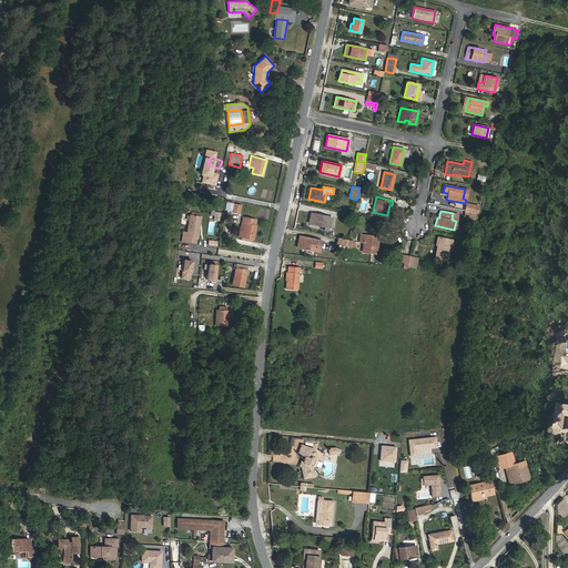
[(330,227),(332,217),(311,213),(308,223),(330,227)]
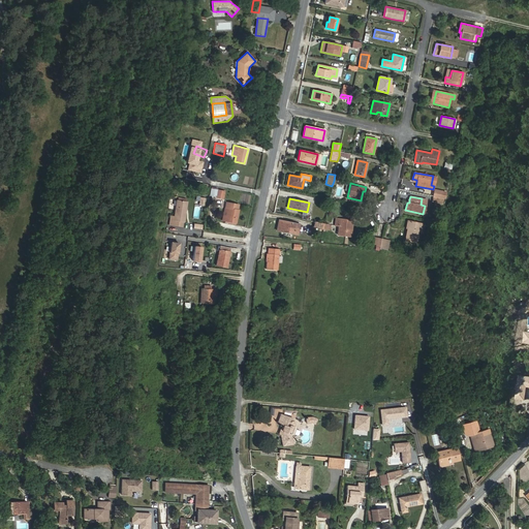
[(184,222),(187,201),(177,199),(174,216),(173,225),(182,226),(183,222),(184,222)]
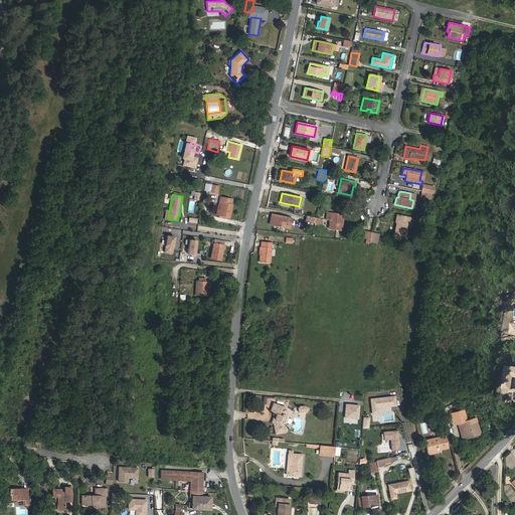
[(229,217),(231,204),(230,204),(231,199),(219,197),(219,202),(221,202),(219,215),(229,217)]
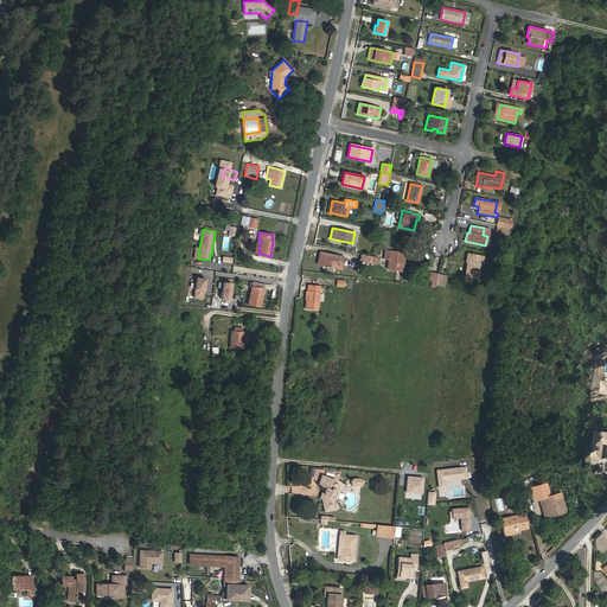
[(402,272),(404,253),(385,250),(384,259),(388,260),(387,269),(402,272)]
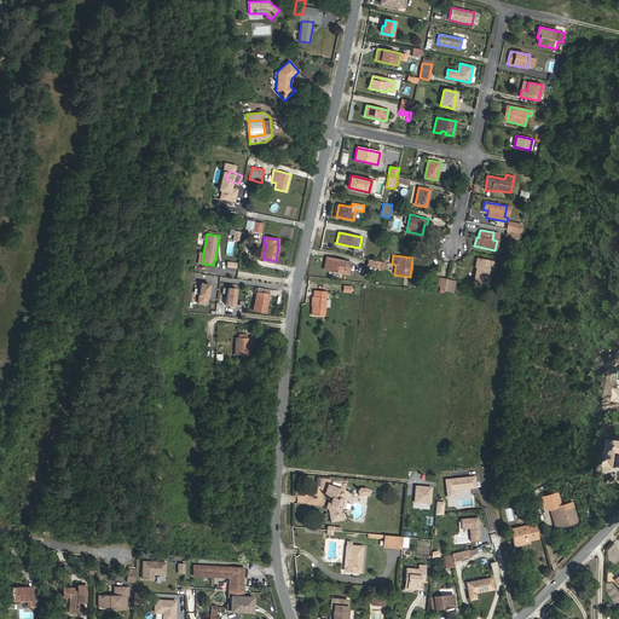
[(348,275),(351,262),(327,258),(323,270),(348,275)]
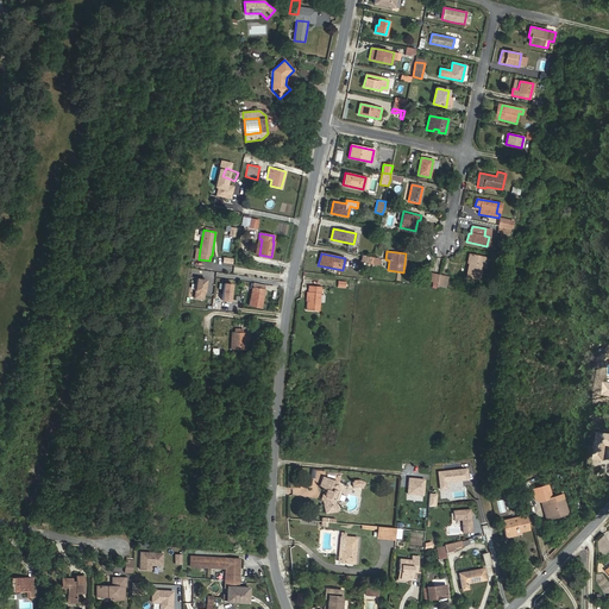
[(478,278),(481,268),(487,269),(488,258),(470,255),(468,263),(469,263),(466,276),(478,278)]
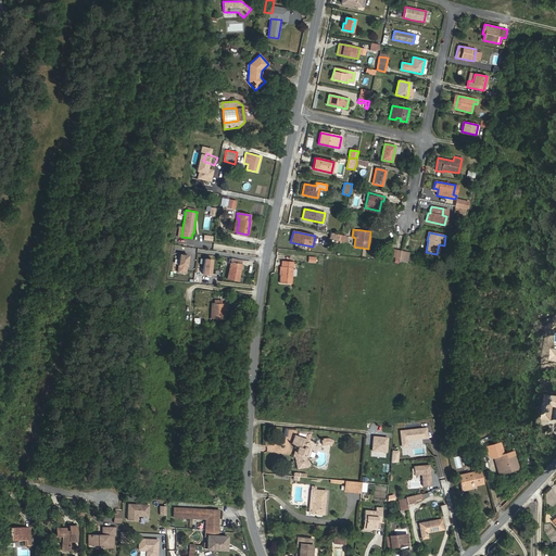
[(215,279),(218,251),(202,249),(198,277),(215,279)]
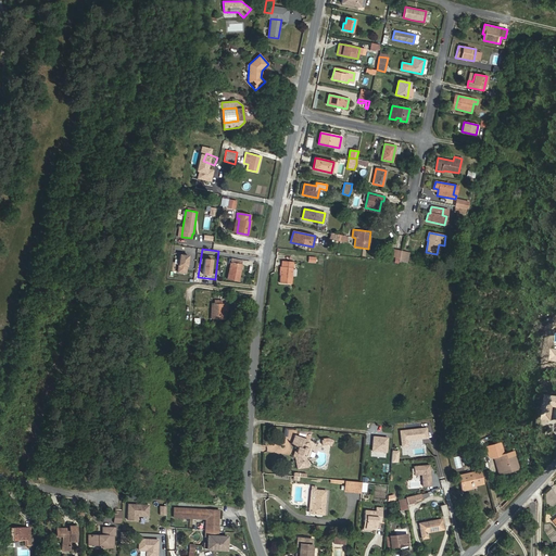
[(238,281),(242,261),(231,258),(230,264),(227,279),(238,281)]
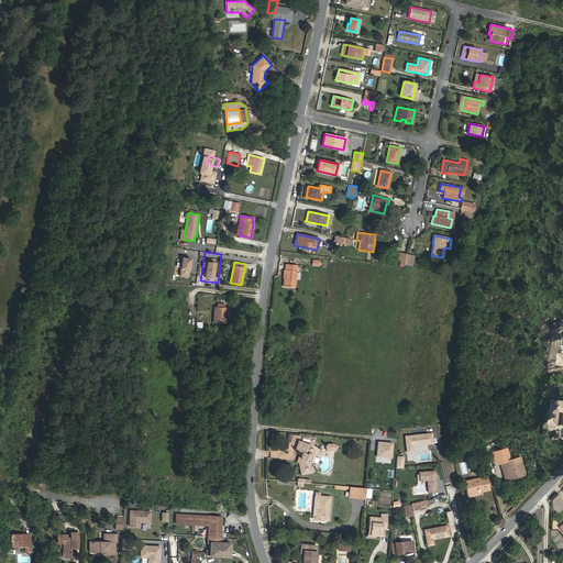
[(295,287),(297,265),(285,264),(283,286),(295,287)]
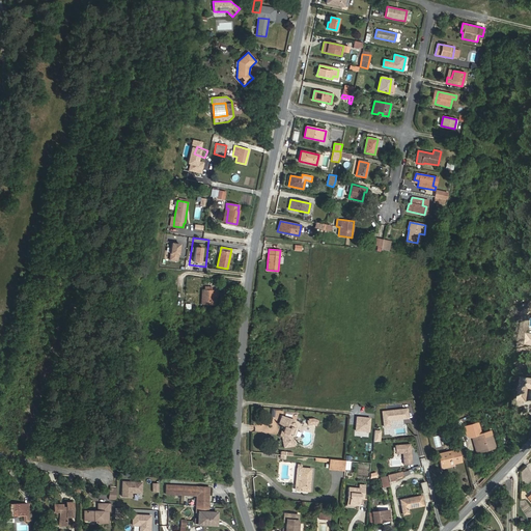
[(217,304),(218,290),(212,290),(204,290),(201,290),(201,304),(217,304)]
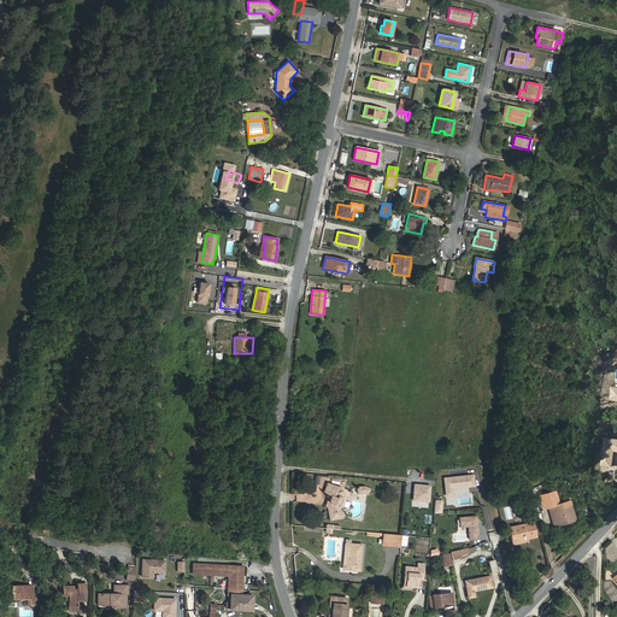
[(444,479),(446,495),(452,494),(451,488),(469,486),(468,475),(444,479)]
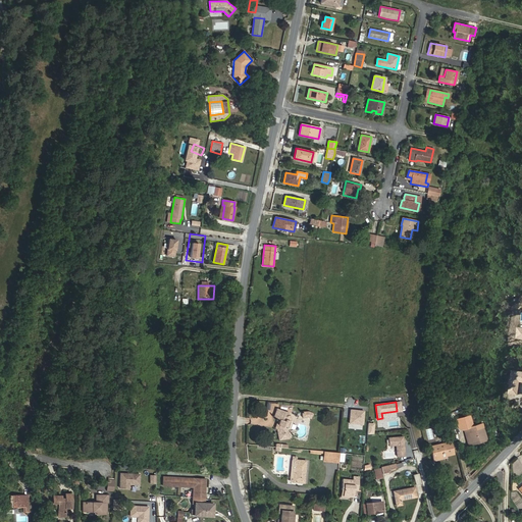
[(291,421),(292,417),(292,416),(288,415),(286,416),(283,415),(285,411),(276,408),(273,417),(279,419),(278,424),(278,426),(278,427),(276,428),(278,440),(290,438),(288,429),(290,428),(292,423),(291,421)]
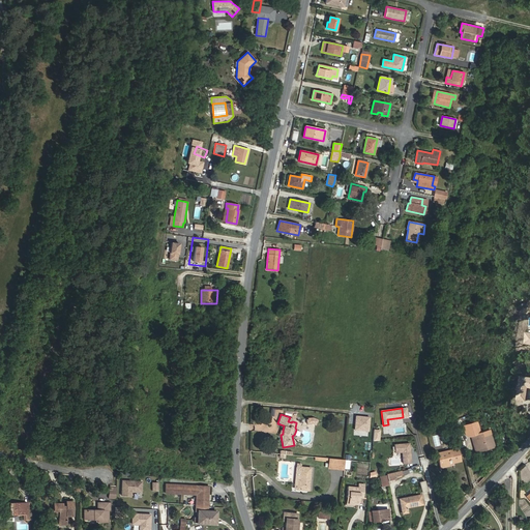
[(370,417),(356,415),(354,429),(367,431),(370,417)]
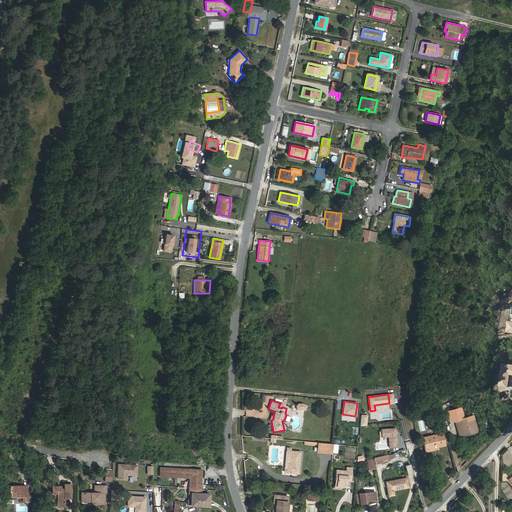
[(477,431),(474,419),(462,422),(461,419),(455,421),(456,425),(458,424),(462,436),(467,434),(467,433),(472,432),(472,433),(477,431)]
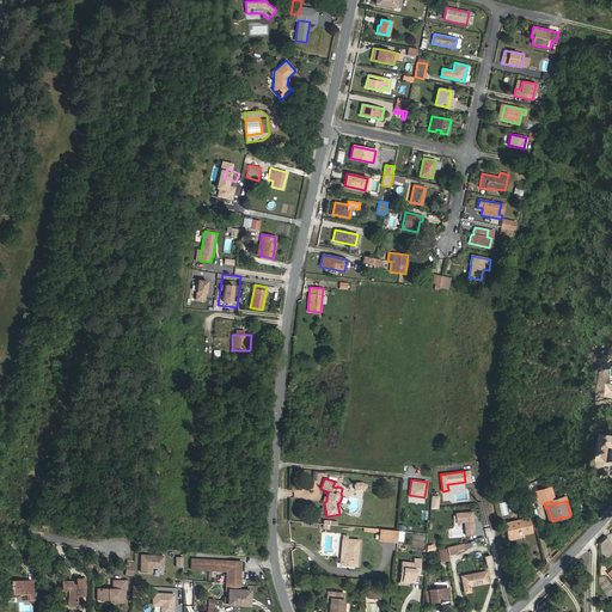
[(472,512),(456,513),(457,522),(464,522),(465,536),(475,534),(472,512)]
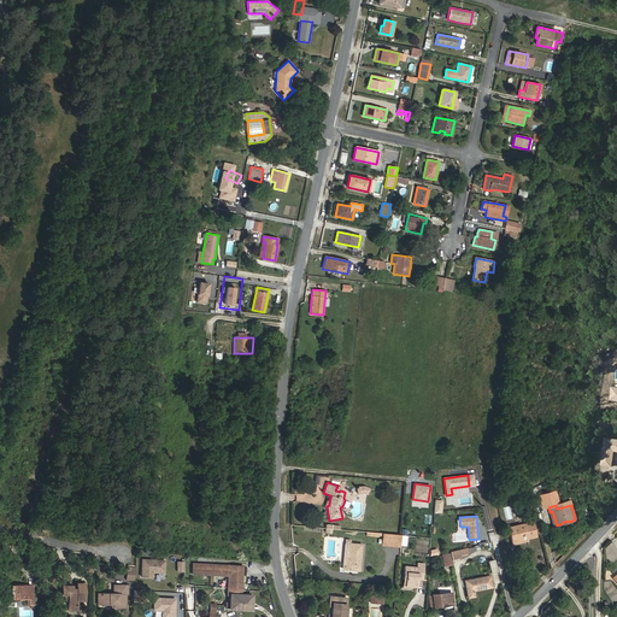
[(536,536),(533,521),(507,527),(511,542),(528,539),(536,536)]
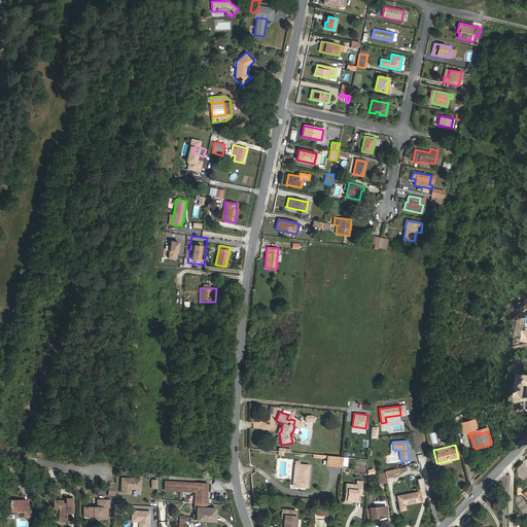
[(342,465),(343,457),(327,455),(326,457),(326,464),(342,465)]
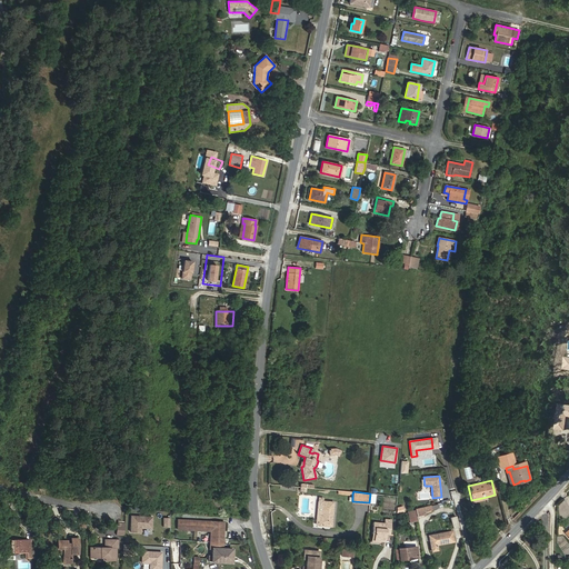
[(331,526),(333,502),(323,501),(322,513),(323,513),(322,516),(320,516),(319,526),(331,526)]
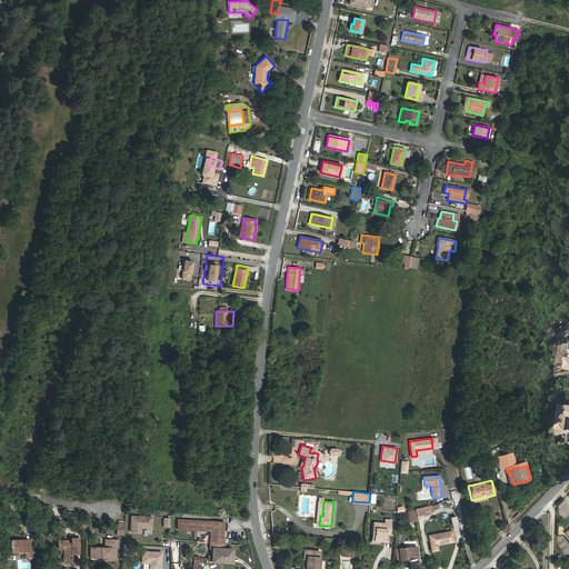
[(425,513),(423,511),(431,509),(430,506),(430,505),(415,509),(416,510),(417,516),(425,513)]
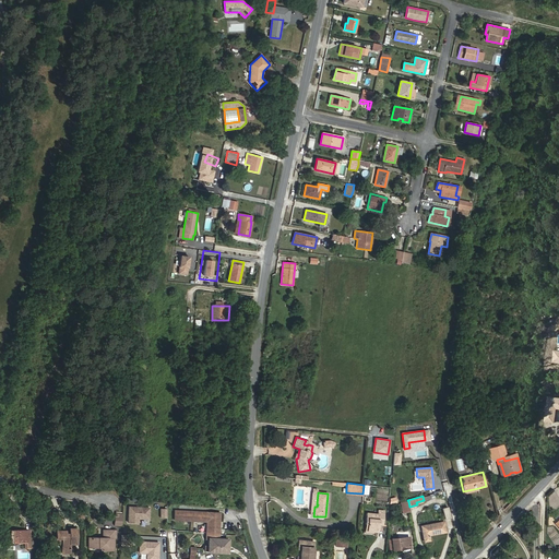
[(409,511),(409,507),(408,501),(400,502),(402,513),(409,511)]
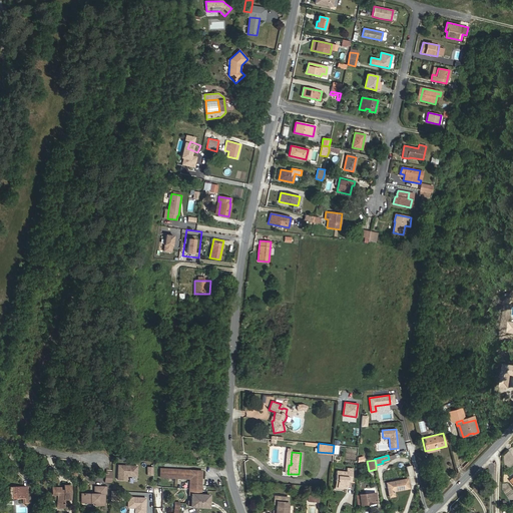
[(118,464),(118,478),(127,479),(127,474),(129,473),(137,473),(137,465),(118,464)]
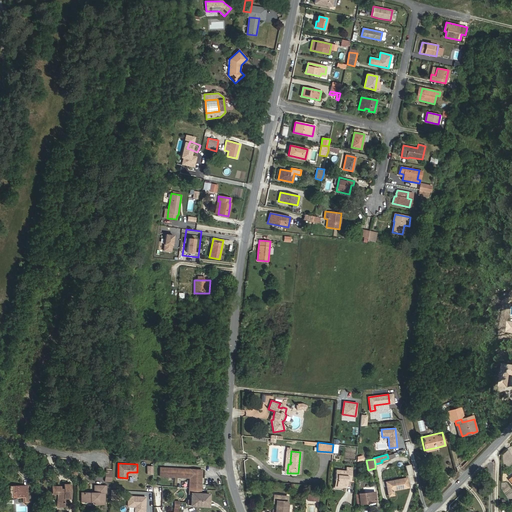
[(351,481),(352,468),(346,467),(345,471),(335,470),(334,480),(336,480),(336,486),(346,487),(347,480),(351,481)]
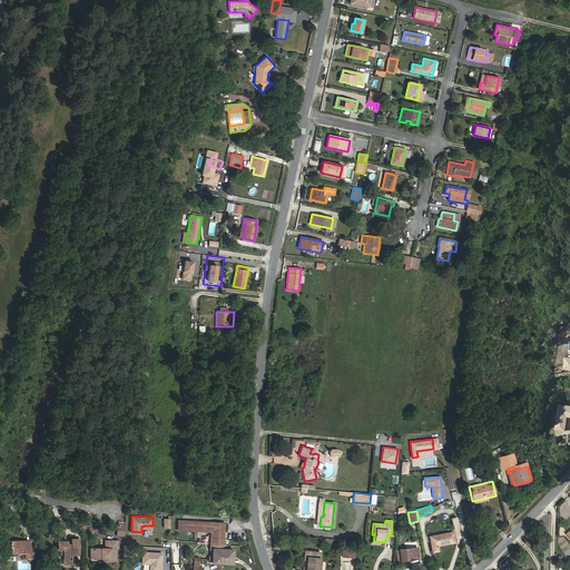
[(223,550),(225,523),(178,521),(178,530),(212,532),(210,549),(213,549),(213,562),(232,563),(233,550),(223,550)]
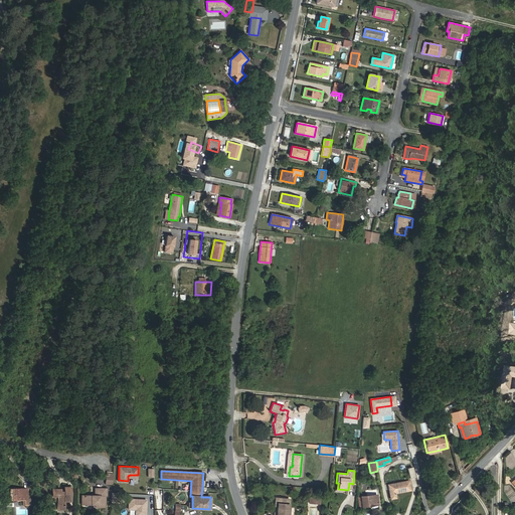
[(410,490),(408,481),(388,485),(390,499),(396,498),(395,493),(410,490)]
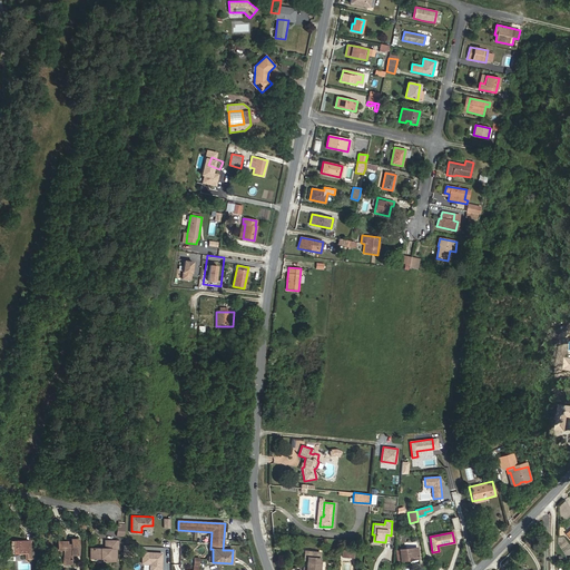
[(78,554),(78,539),(70,539),(70,544),(67,544),(67,541),(57,541),(57,553),(64,553),(64,563),(71,563),(71,554),(78,554)]
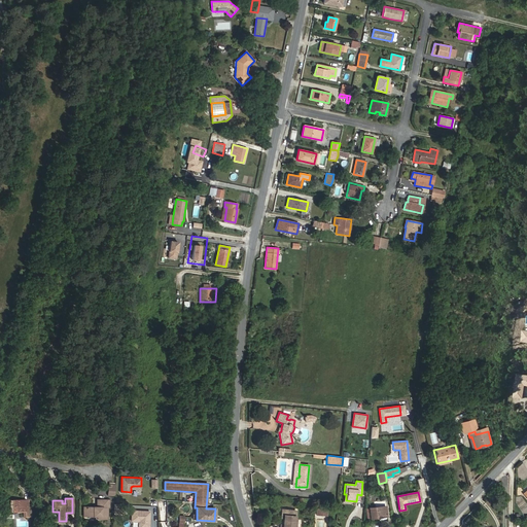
[(28,514),(28,500),(8,500),(8,512),(24,512),(24,517),(28,517),(28,514)]
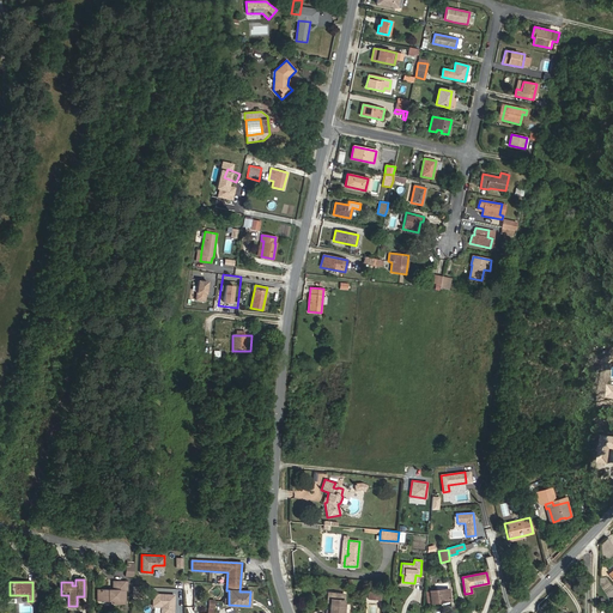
[(125,590),(125,582),(113,582),(113,590),(97,589),(97,600),(113,601),(119,601),(119,604),(125,604),(125,590)]
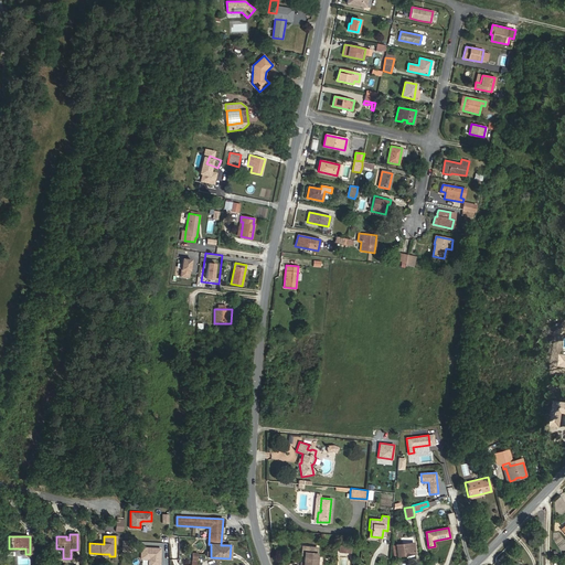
[(132,540),(123,539),(123,548),(132,550),(132,540)]
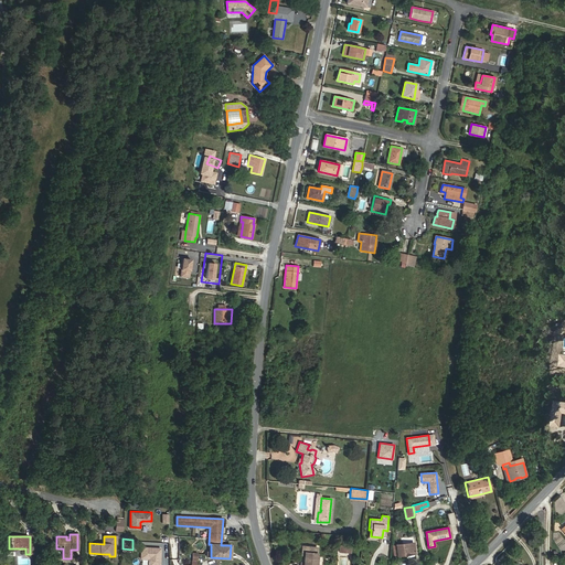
[(415,552),(414,542),(395,545),(397,555),(397,556),(403,555),(403,554),(415,552)]
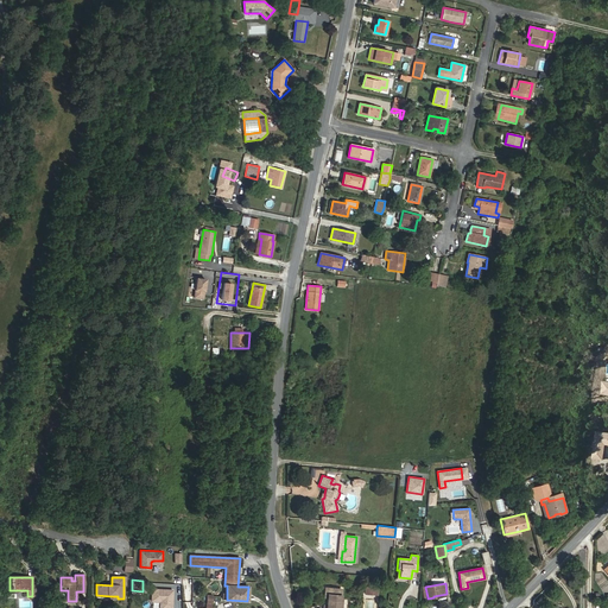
[(173,594),(173,589),(153,588),(152,600),(160,600),(160,607),(164,607),(171,607),(172,600),(171,599),(171,594),(173,594)]
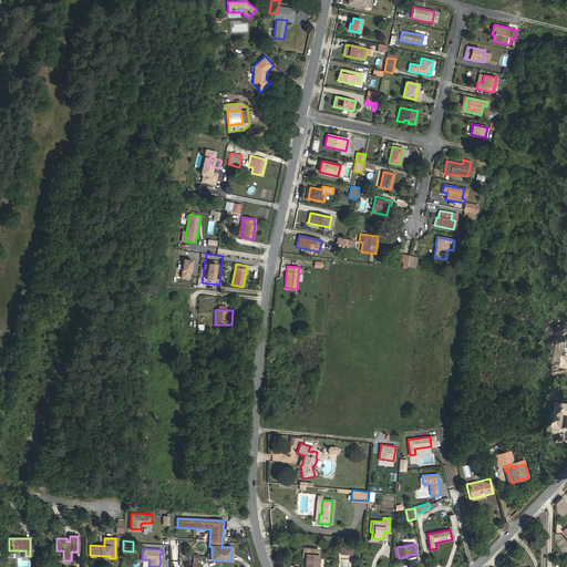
[(318,566),(319,558),(318,558),(318,549),(303,548),(302,554),(306,554),(305,558),(305,565),(302,564),(301,566),(318,566)]
